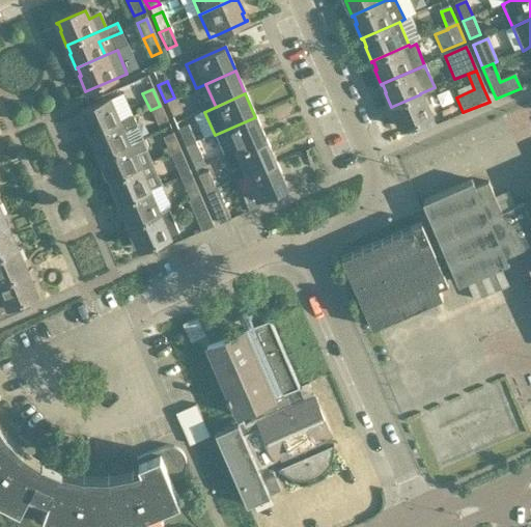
[(430,118),(420,95),(420,94),(391,107),(391,108),(393,108),(396,115),(394,115),(401,131),(430,118)]
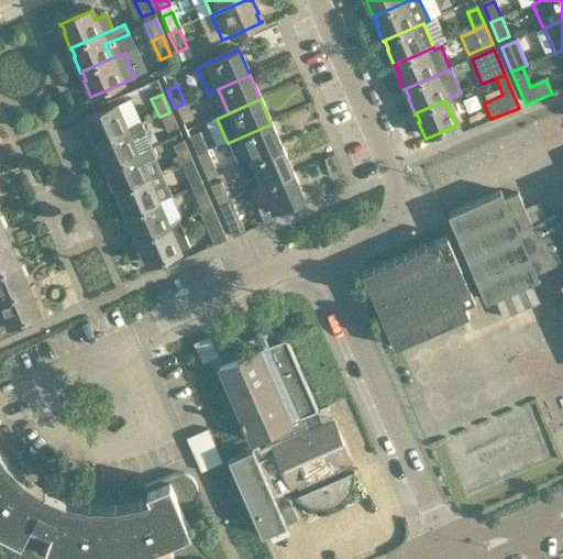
[(192,121),(185,103),(175,108),(183,125),(192,121)]
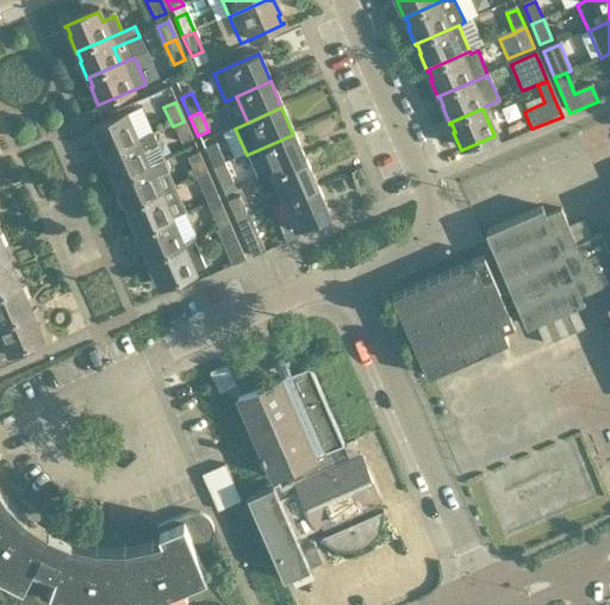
[(136,143),(124,116),(91,130),(92,131),(93,131),(97,139),(95,139),(103,156),(136,143)]
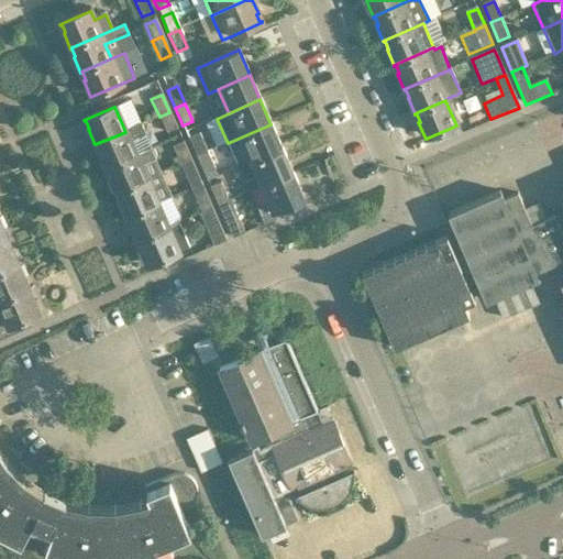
[(177,130),(169,112),(159,117),(167,134),(177,130)]
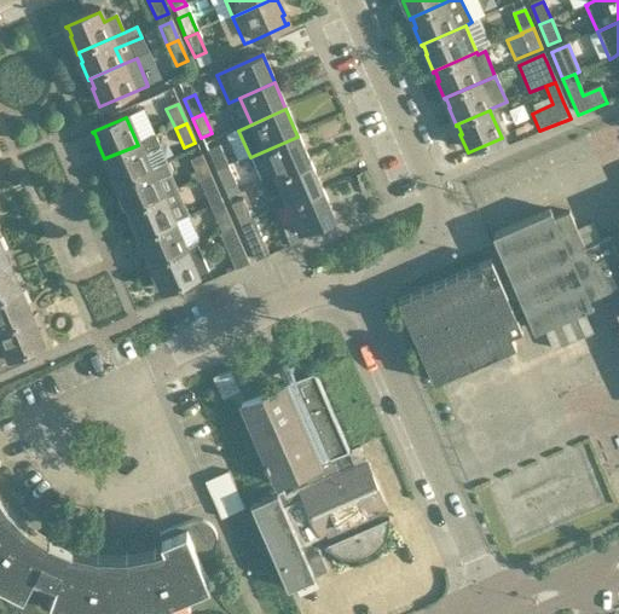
[(310,163),(298,137),(250,157),(264,184),(310,163)]
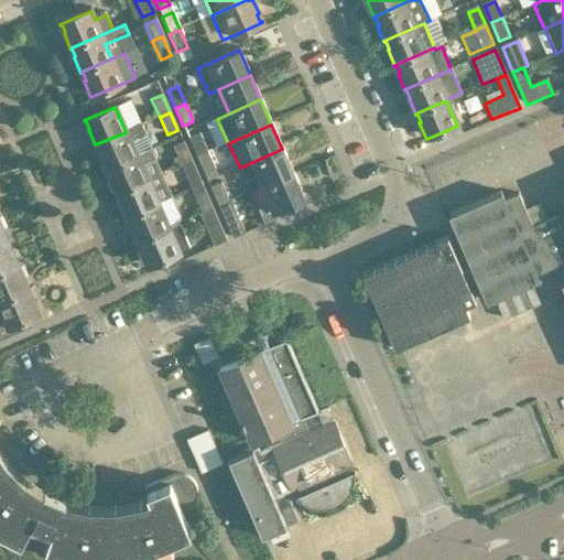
[(141,126),(126,132),(95,144),(95,146),(97,146),(100,153),(98,154),(106,170),(137,155),(131,144),(144,136),(141,126)]
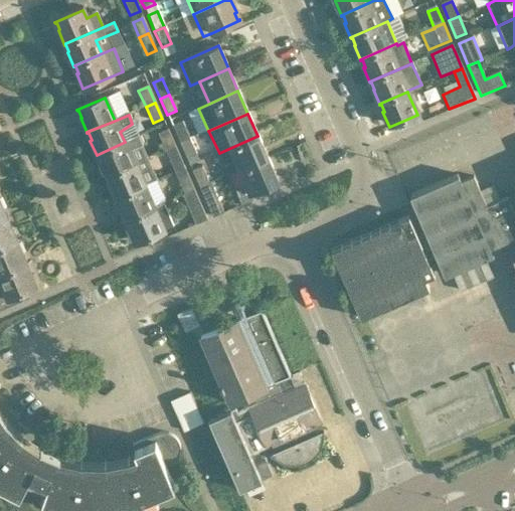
[(182,123),(173,127),(179,143),(189,139),(182,123)]
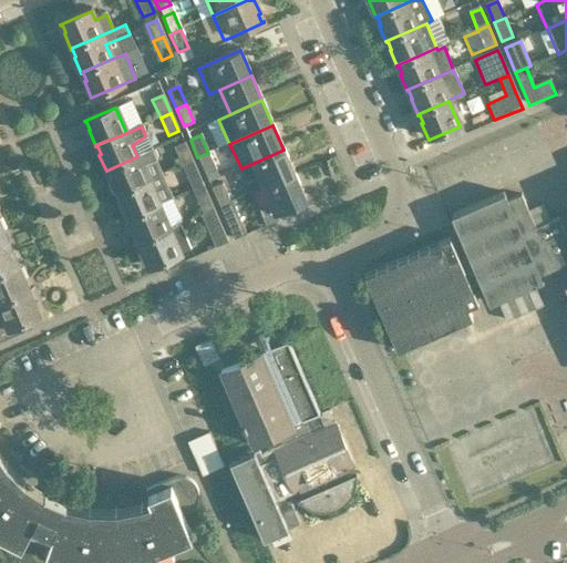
[(184,144),(174,149),(182,166),(192,162),(184,144)]
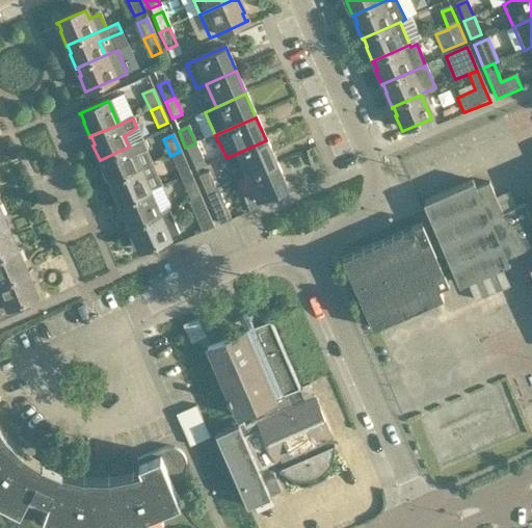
[(275,163),(266,140),(227,158),(237,181),(246,177),(275,163)]
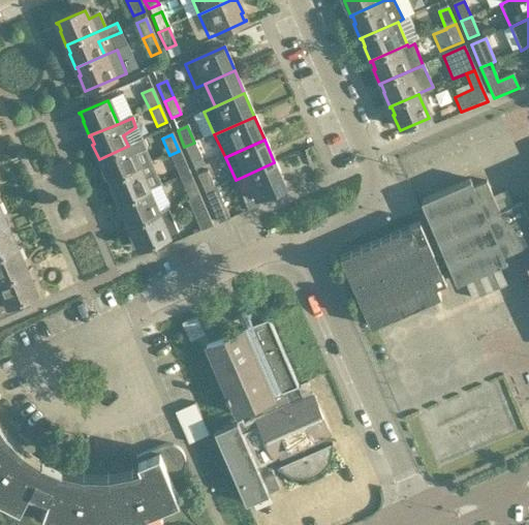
[(141,141),(128,146),(99,159),(99,160),(100,159),(104,166),(102,167),(109,182),(138,168),(132,157),(146,151),(141,141)]
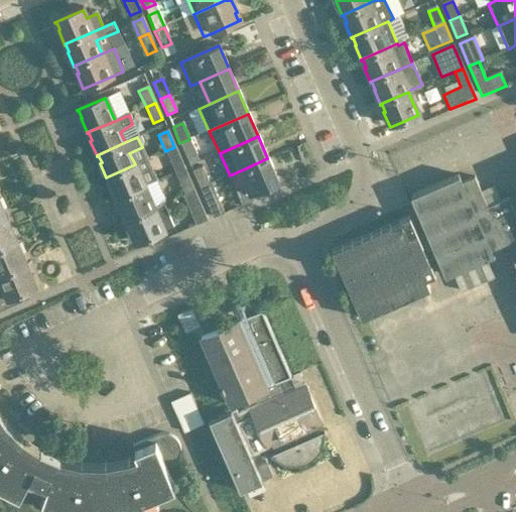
[(197,155),(189,139),(179,143),(186,160),(197,155)]
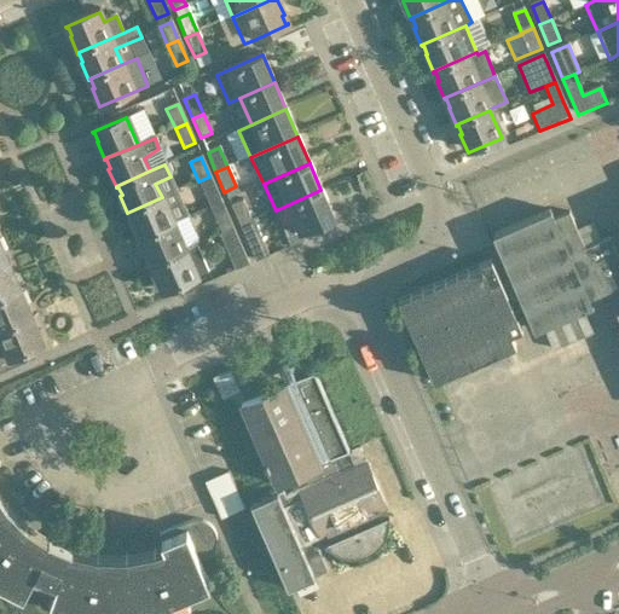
[(218,197),(209,177),(198,181),(207,201),(218,197)]
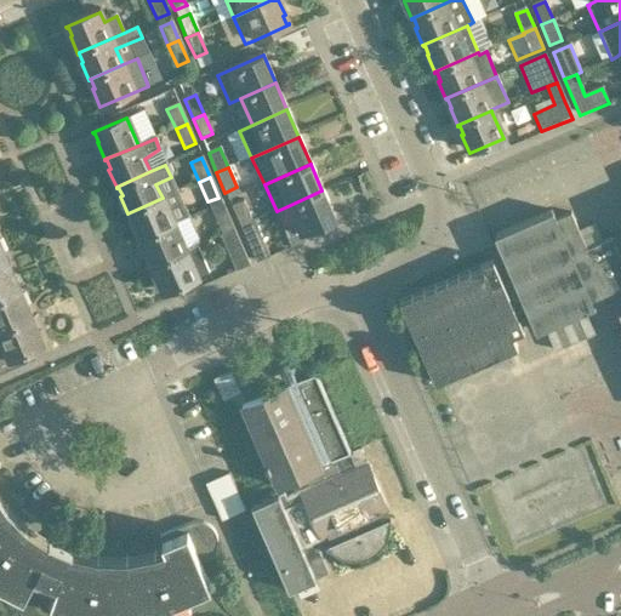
[(334,218),(322,190),(288,206),(295,226),(283,232),(291,249),(305,243),(300,234),(334,218)]
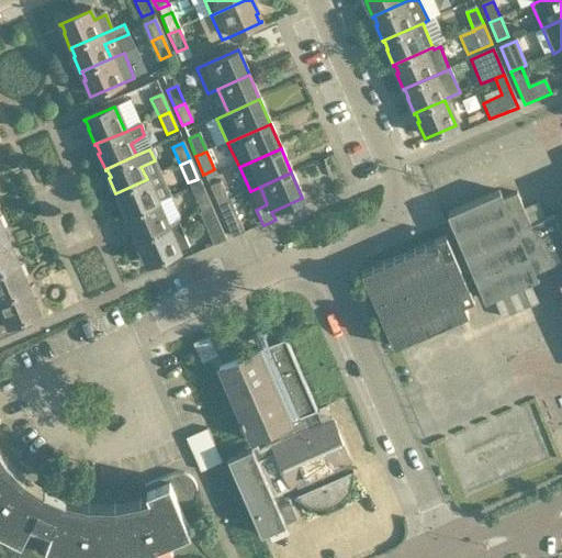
[(157,204),(147,179),(115,193),(116,194),(117,193),(121,201),(120,202),(126,218),(157,204)]
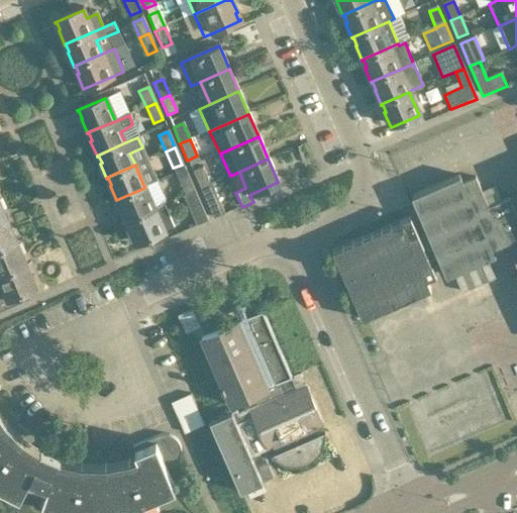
[(193,173),(200,189),(209,185),(202,169),(193,173)]
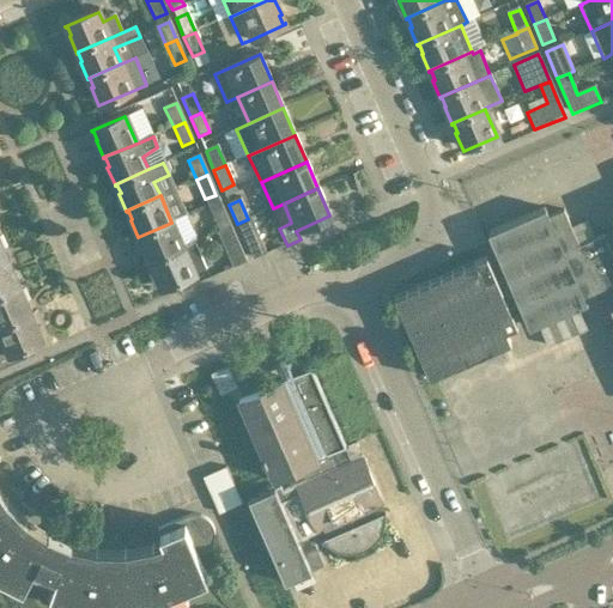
[(222,208),(211,213),(219,233),(231,228),(222,208)]
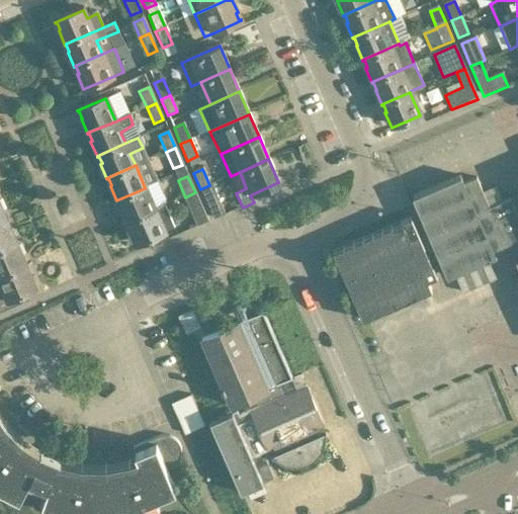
[(517,179),(517,215),(517,216),(511,201),(504,204),(498,188),(483,195),(477,179),(462,185),(459,178),(413,197),(417,205),(428,232),(418,236),(410,217),(331,250),(360,320),(430,289),(426,280),(436,276),(432,267),(442,263),(448,278),(455,275),(489,261),(515,249),(517,256),(517,259),(515,261),(517,268),(517,179)]
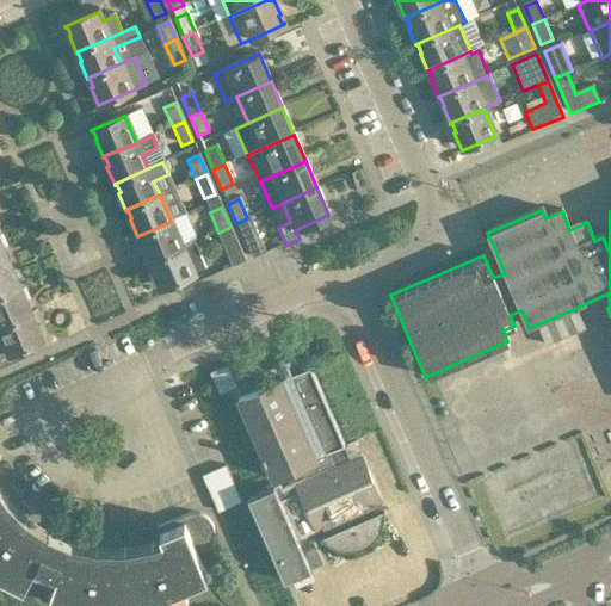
[(263,255),(247,220),(247,218),(236,223),(253,260),(263,255)]
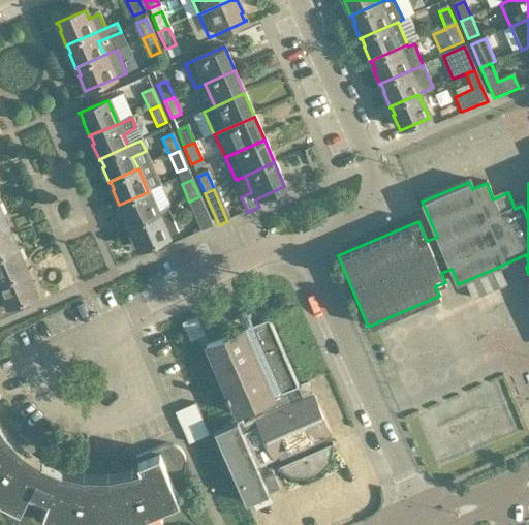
[(158,214),(148,192),(119,205),(119,206),(121,205),(124,212),(122,213),(129,227),(158,214)]
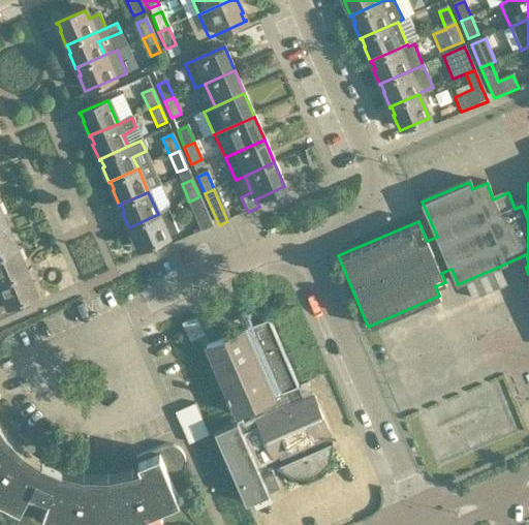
[(200,233),(213,227),(199,196),(189,202),(187,202),(200,233)]
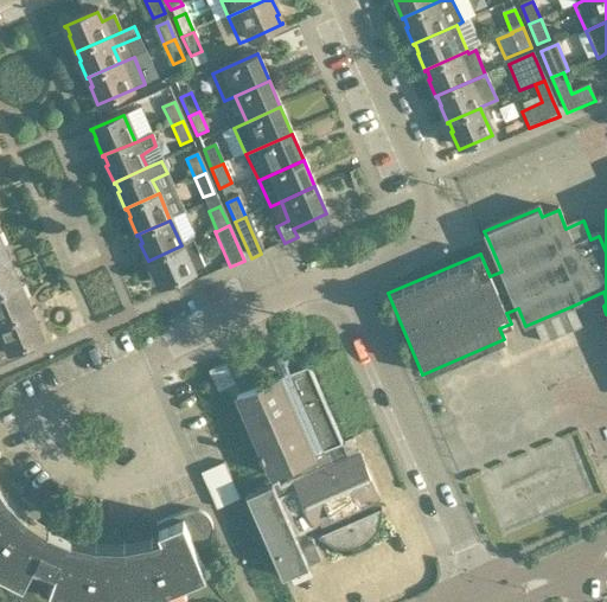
[(192,242),(181,245),(148,261),(148,262),(149,261),(153,269),(152,270),(159,288),(204,268),(192,242)]
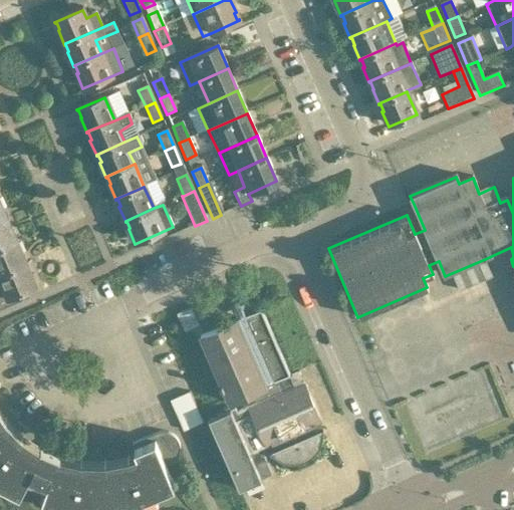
[(6,220),(5,220),(5,221),(0,222),(0,249),(14,243),(14,242),(11,235),(13,234),(6,220)]
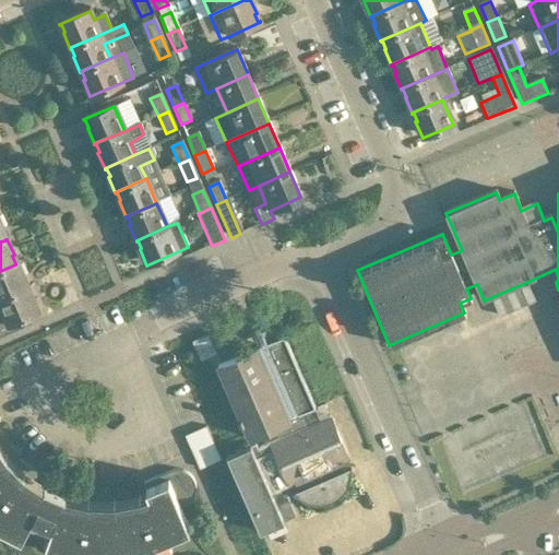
[(18,263),(15,263),(15,264),(0,271),(0,299),(26,288),(26,287),(23,280),(24,280),(18,263)]
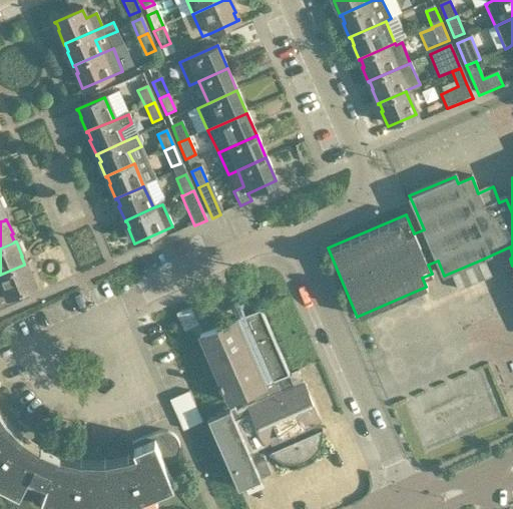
[(484,259),(451,273),(458,291),(491,277),(484,259)]
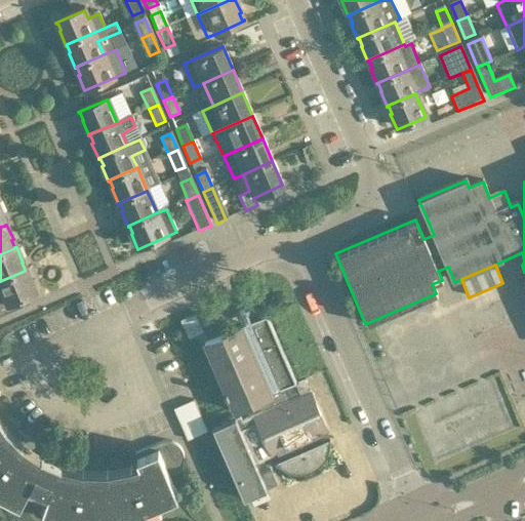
[(26,270),(25,270),(25,271),(0,281),(0,317),(29,306),(25,298),(36,293),(36,292),(34,292),(31,285),(33,285),(26,270)]
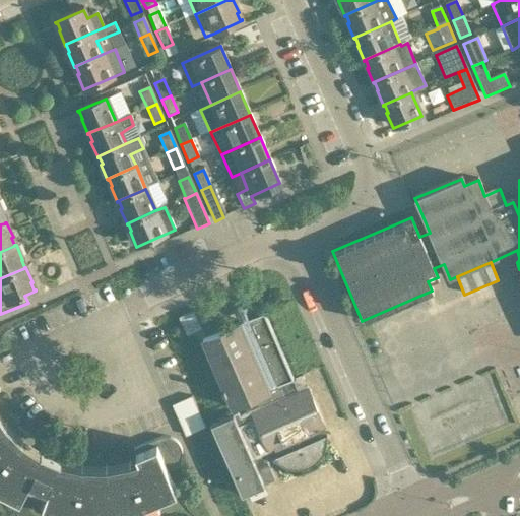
[(293,381),(263,315),(247,322),(246,317),(245,316),(245,315),(245,313),(246,312),(246,311),(247,310),(248,308),(247,307),(242,311),(236,314),(229,315),(229,317),(231,317),(232,317),(233,317),(235,318),(236,318),(237,319),(238,321),(239,325),(201,342),(231,408),(253,398),(259,410),(286,398),(281,386),(293,381)]
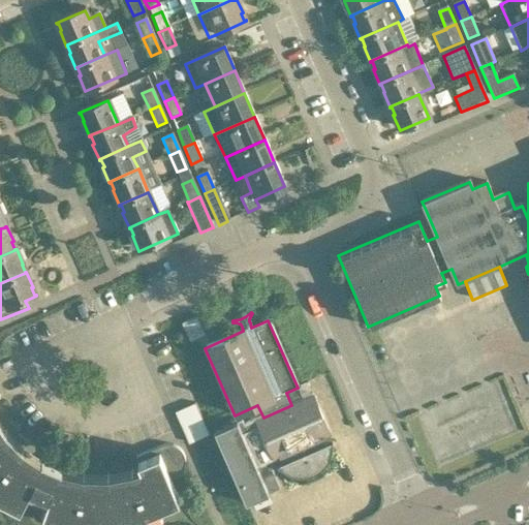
[(204,338),(195,319),(180,326),(188,344),(204,338)]
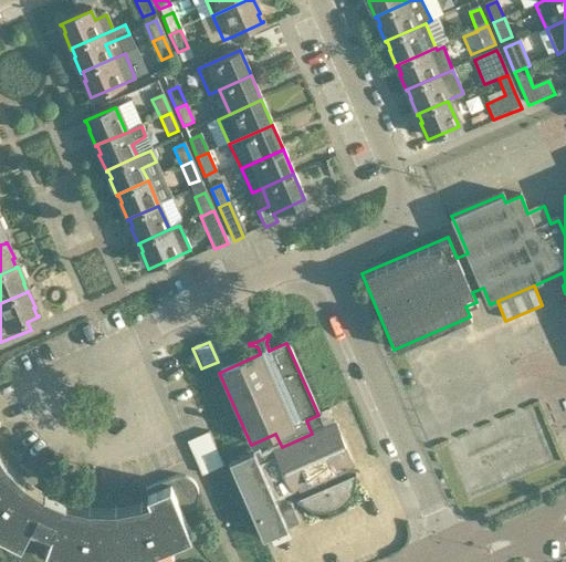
[(355,478),(356,478),(355,475),(350,477),(347,469),(352,467),(342,446),(333,425),(325,428),(318,415),(306,420),(312,434),(282,447),(273,450),(260,457),(258,451),(231,462),(229,465),(240,491),(262,541),(265,540),(286,531),(286,530),(299,524),(290,503),(296,501),(297,503),(300,502),(304,507),(308,509),(315,511),(321,512),(326,512),(333,511),(338,509),(343,505),(347,501),(350,496),(353,490),(355,485),(355,478)]
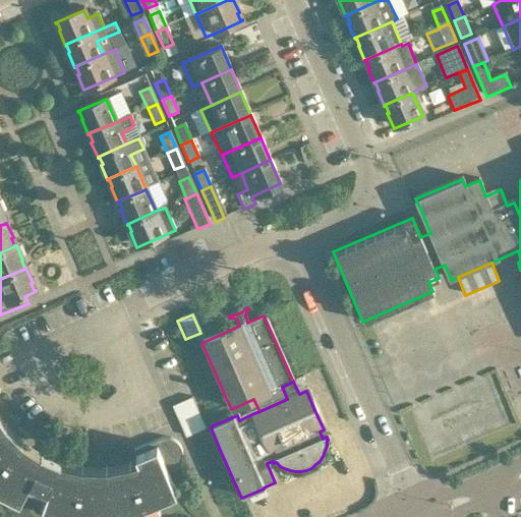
[(172,408),(185,440),(206,431),(191,400),(172,408)]
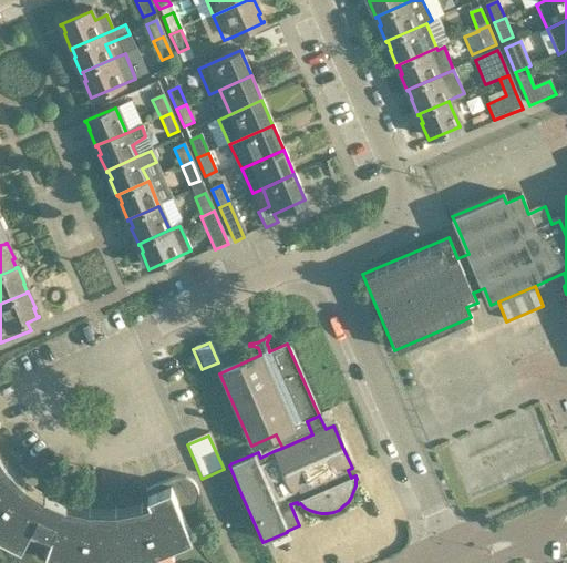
[(63,512),(64,504),(43,495),(40,502),(19,488),(0,469),(0,526),(4,530),(0,535),(0,538),(21,549),(29,533),(49,542),(43,559),(53,562),(68,562),(69,558),(82,561),(96,561),(96,562),(142,562),(141,558),(154,554),(156,562),(160,562),(156,554),(192,539),(182,517),(186,514),(189,512),(193,510),(195,505),(196,502),(197,498),(196,494),(195,490),(194,487),(191,483),(187,481),(184,480),(179,479),(176,479),(172,480),(144,492),(151,509),(142,513),(115,518),(86,518),(63,512)]
